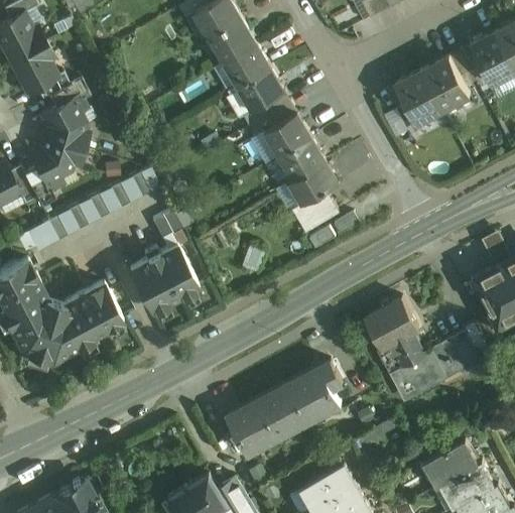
[(34,0),(19,0),(3,9),(9,20),(23,12),(24,14),(38,6),(34,0)]
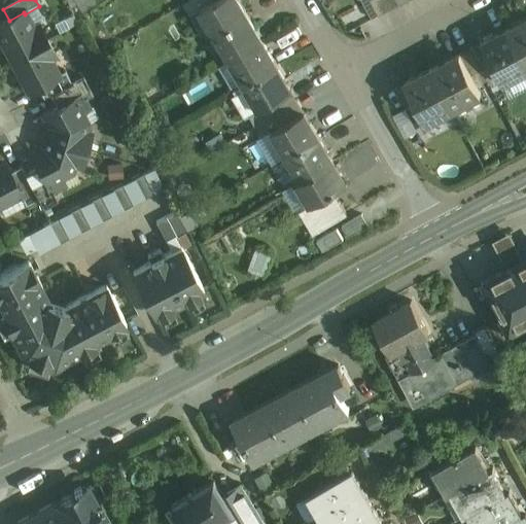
[(93,0),(70,0),(79,14),(96,4),(93,0)]
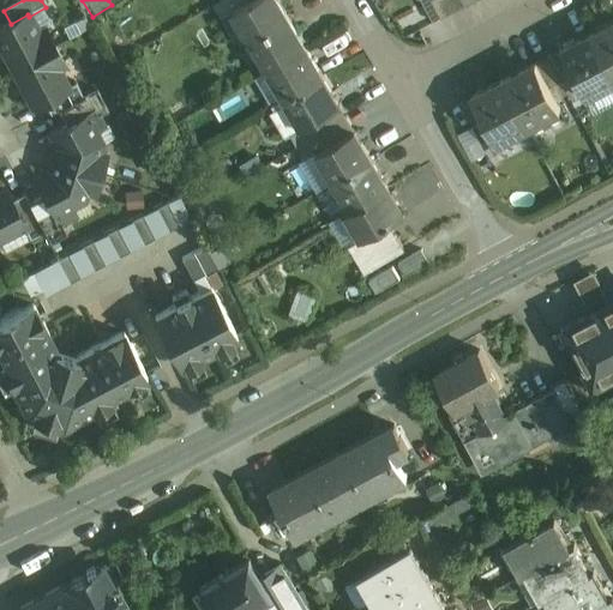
[(226,0),(212,8),(220,22),(232,14),(257,0),(226,0)]
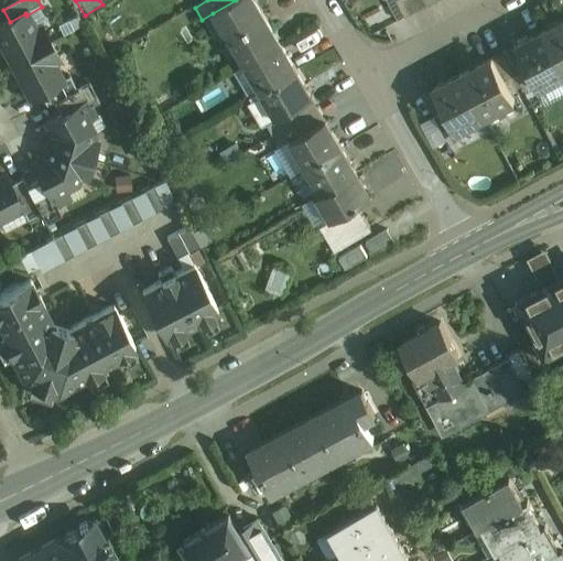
[(251,0),(236,0),(213,13),(228,41),(263,20),(251,0)]
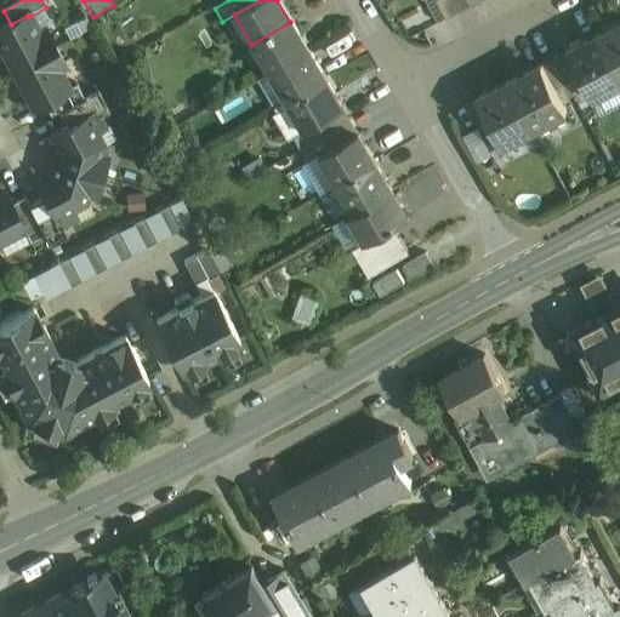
[(431,0),(444,23),(458,17),(448,0),(431,0)]
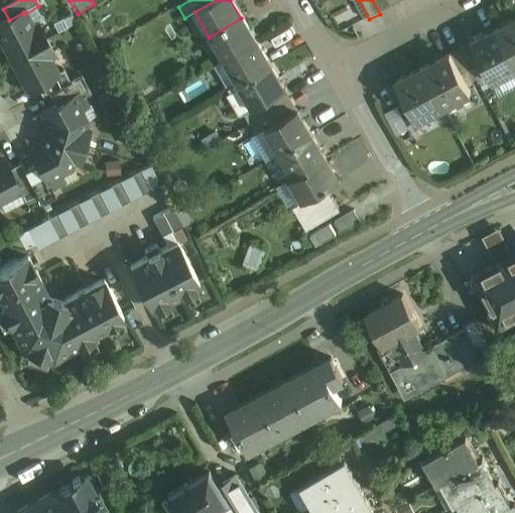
[(390,8),(385,0),(372,0),(380,14),(390,8)]
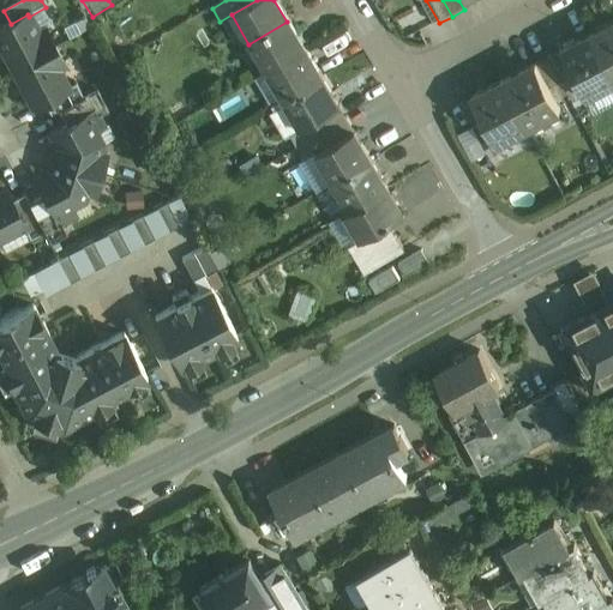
[(476,4),(474,0),(458,0),(464,10),(476,4)]
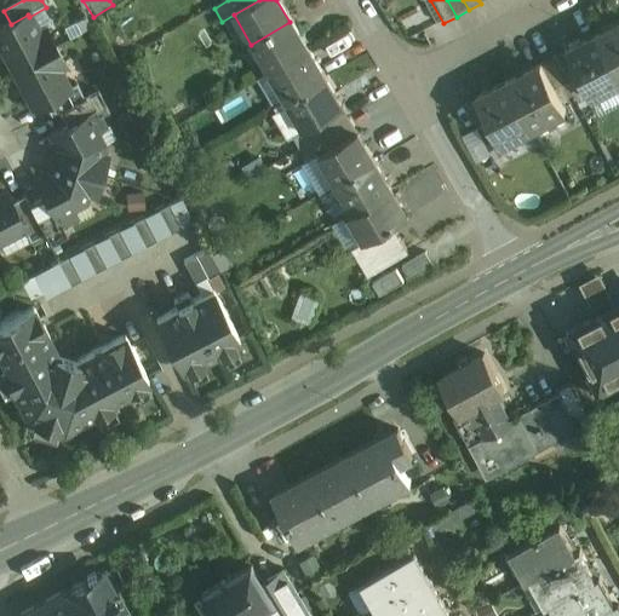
[(11,24),(0,30),(0,50),(12,73),(55,50),(46,33),(39,35),(29,17),(28,15),(11,24)]
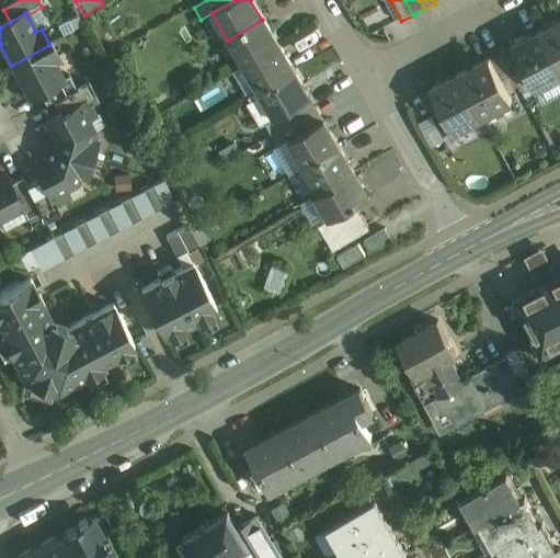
[(262,20),(227,41),(243,67),(277,46),(262,20)]
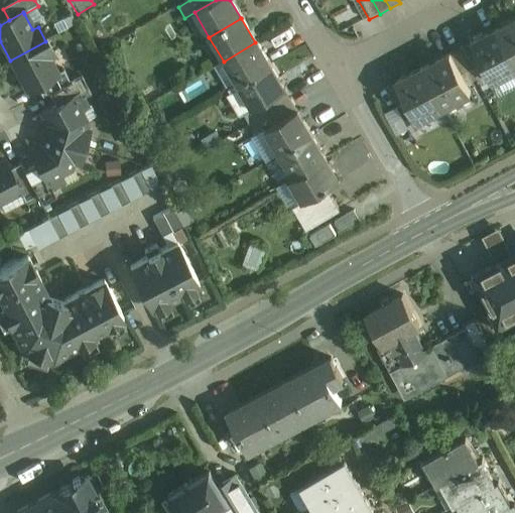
[(514,21),(498,31),(514,63),(514,21)]
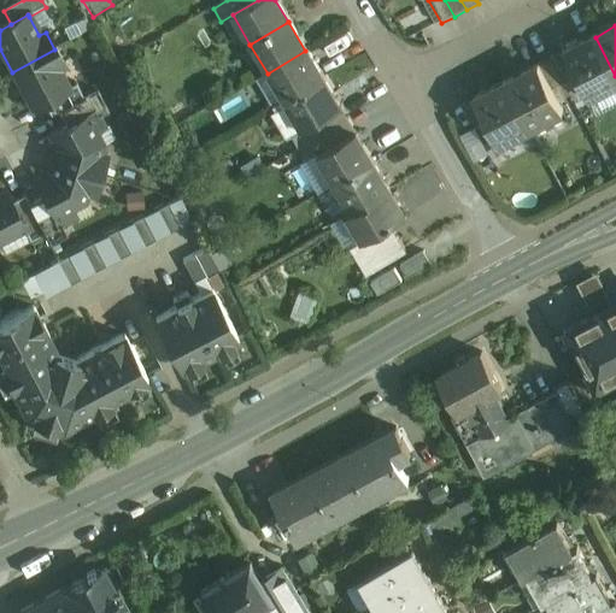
[(615,76),(596,37),(563,54),(576,78),(587,99),(615,83),(615,76)]
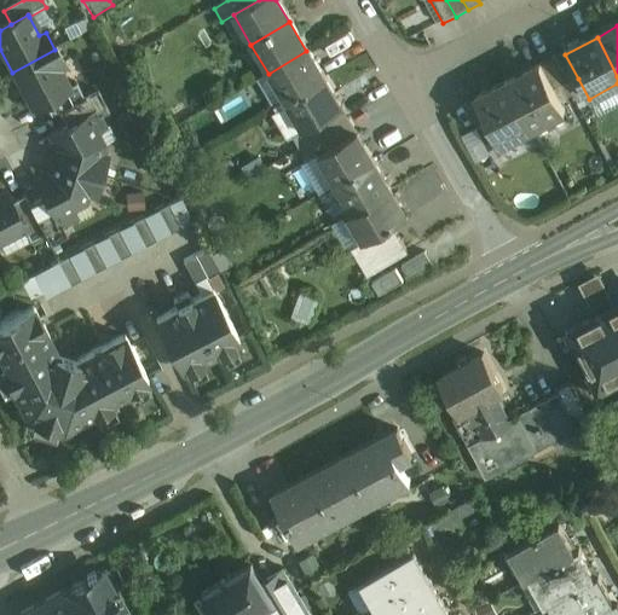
[(55,50),(12,73),(33,111),(42,106),(68,92),(68,91),(57,71),(64,68),(55,50)]
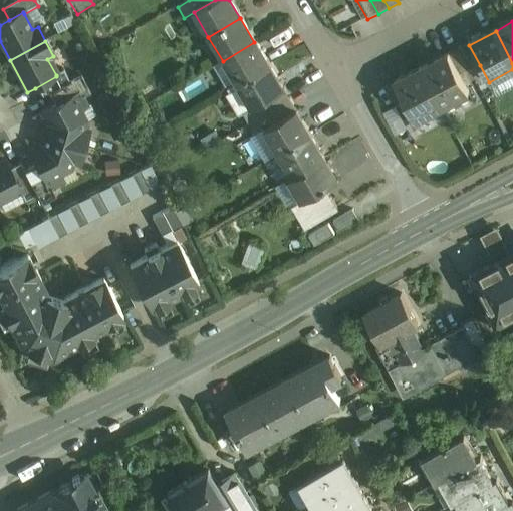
[(254,42),(223,61),(237,85),(269,66),(254,42)]
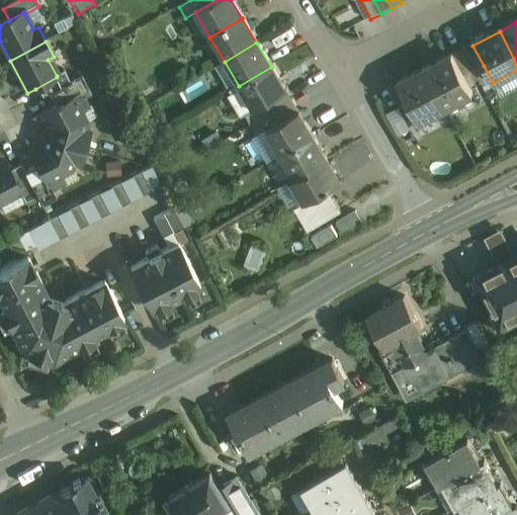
[(472,46),(462,51),(472,72),(484,66),(472,46)]
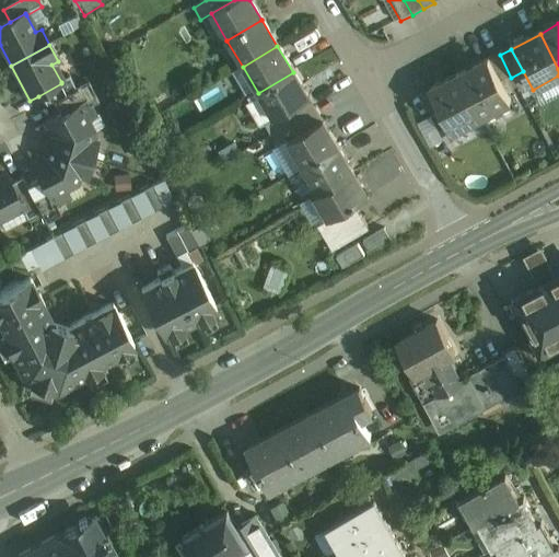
[(500,55),(499,55),(488,61),(500,83),(511,78),(500,55)]
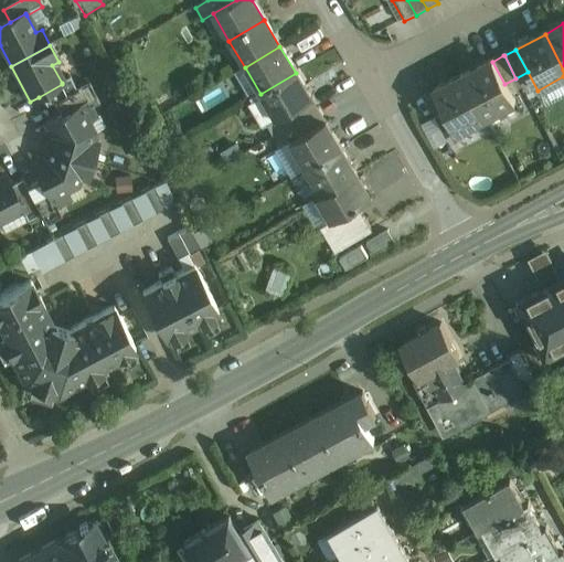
[(504,84),(492,62),(463,77),(485,119),(514,104),(504,84)]
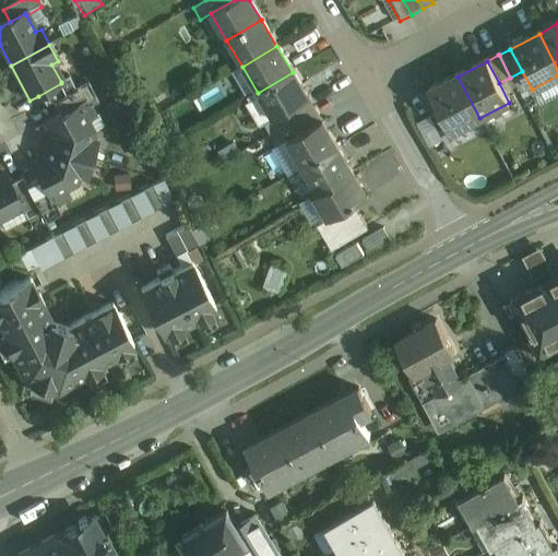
[(293,72),(258,93),(260,96),(273,119),(308,99),(293,72)]
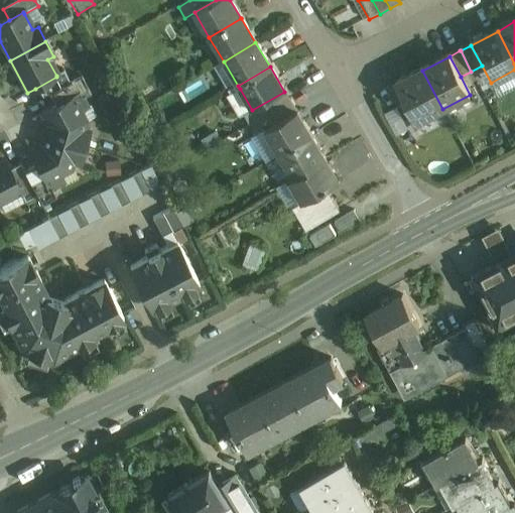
[(422,71),(395,85),(396,86),(405,104),(415,123),(430,115),(442,109),(422,71)]
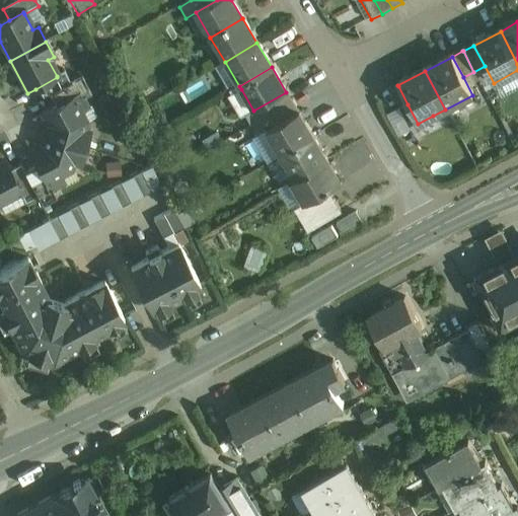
[(57,77),(35,89),(41,99),(49,95),(70,84),(64,72),(57,76),(57,77)]
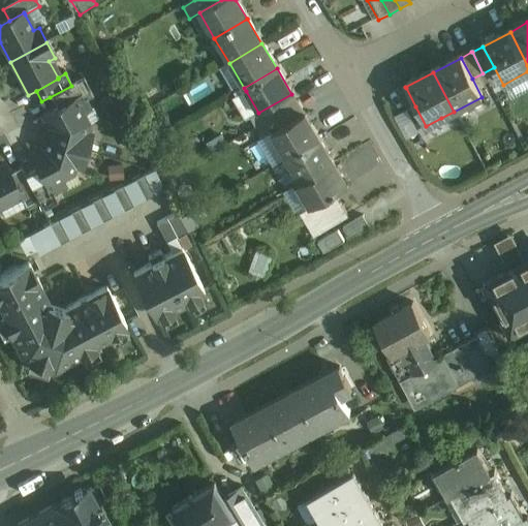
[(71,86),(50,97),(57,111),(81,98),(83,102),(92,97),(83,80),(71,86)]
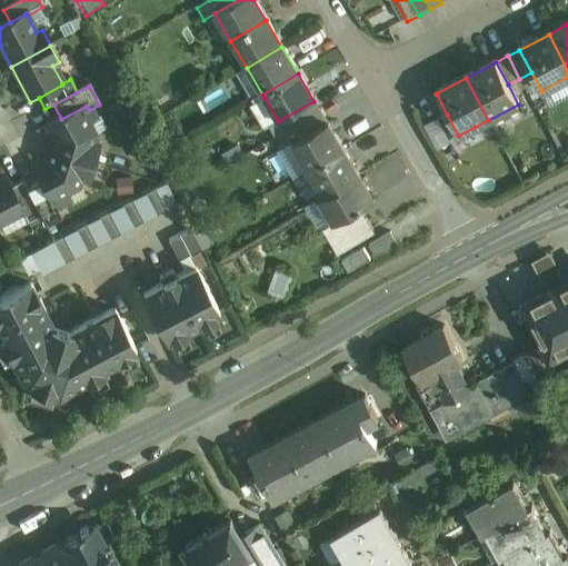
[(447,115),(437,95),(426,100),(436,121),(447,115)]
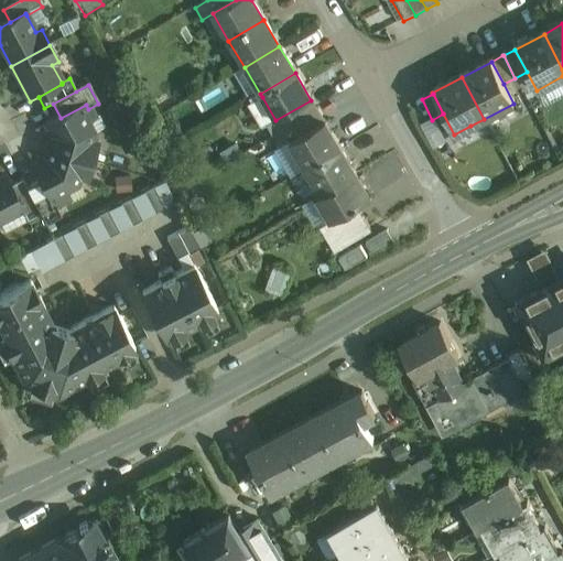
[(262,97),(247,107),(260,129),(260,128),(261,131),(266,128),(266,127),(275,120),(262,97)]
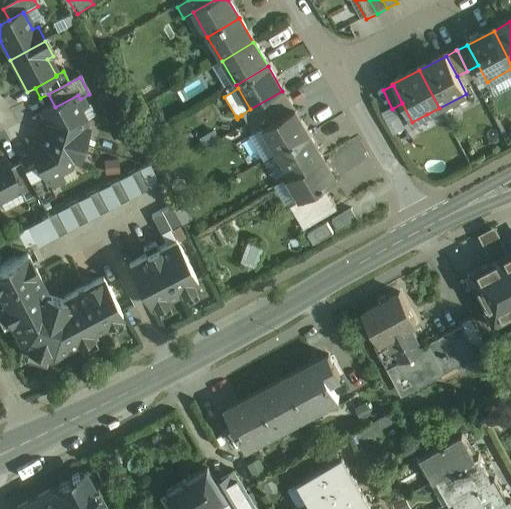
[(250,109),(241,115),(241,116),(247,125),(288,101),(282,91),(250,109)]
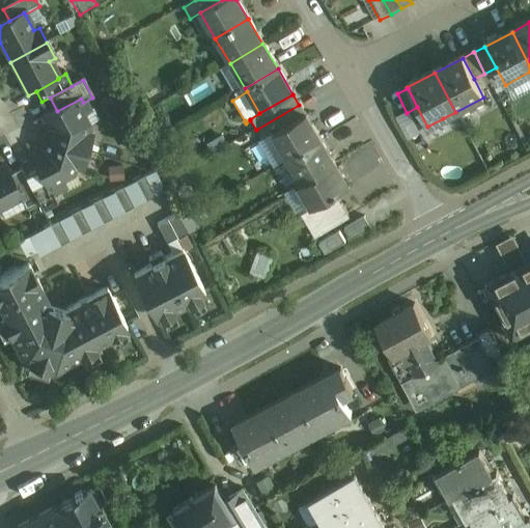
[(57,111),(44,118),(50,130),(47,141),(86,154),(91,137),(85,135),(87,127),(81,116),(88,112),(83,103),(81,99),(57,111)]
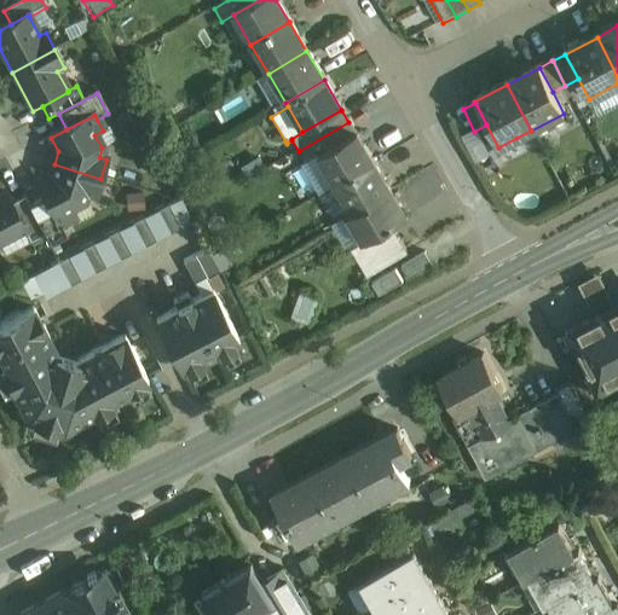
[(348,122),(299,151),(306,164),(318,157),(356,135),(348,122)]
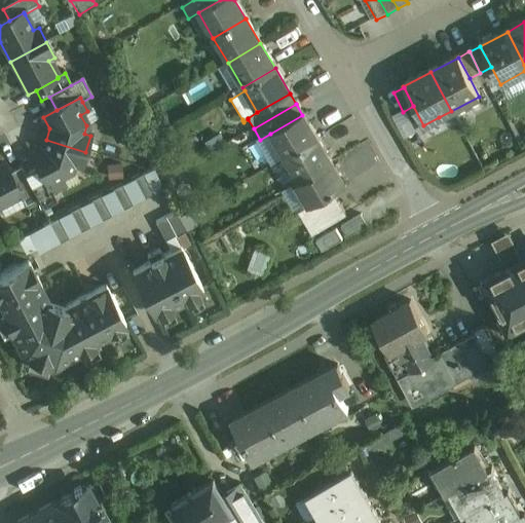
[(270,134),(285,159),(317,140),(302,115),(270,134)]
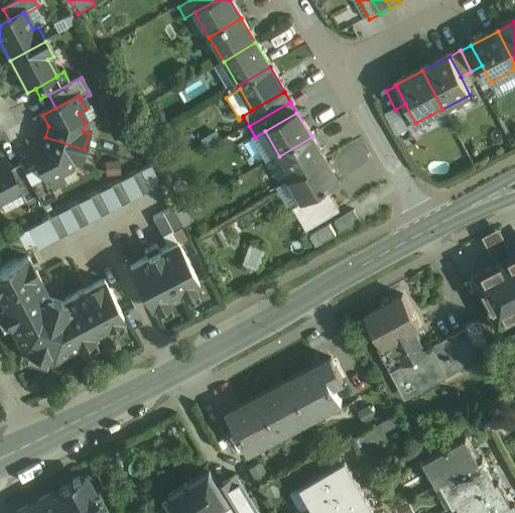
[(84,149),(45,137),(41,147),(30,153),(37,167),(49,190),(50,189),(62,183),(59,176),(70,171),(73,163),(79,165),(84,149)]
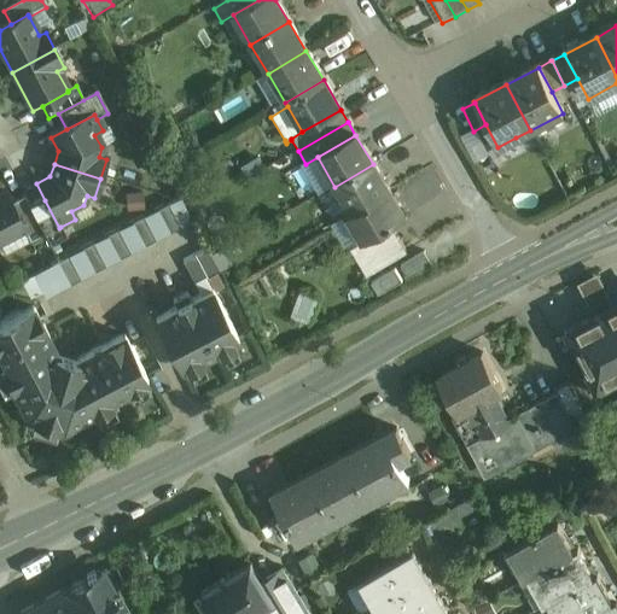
[(373,164),(335,187),(351,216),(390,193),(373,164)]
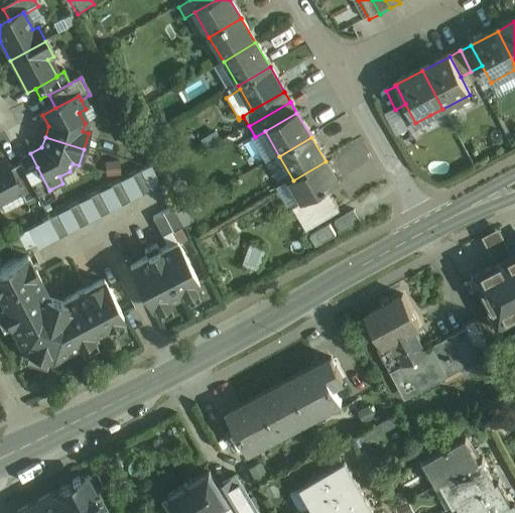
[(293,180),(289,182),(302,204),(325,190),(338,183),(326,161),(293,180)]
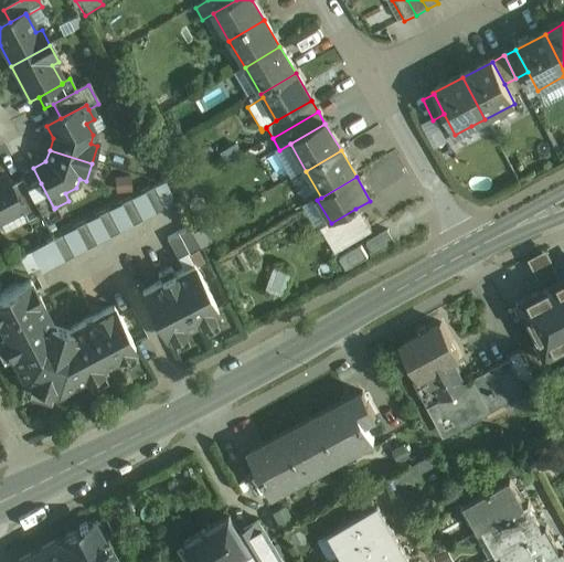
[(0,224),(21,213),(23,212),(10,188),(6,179),(0,182),(0,224)]
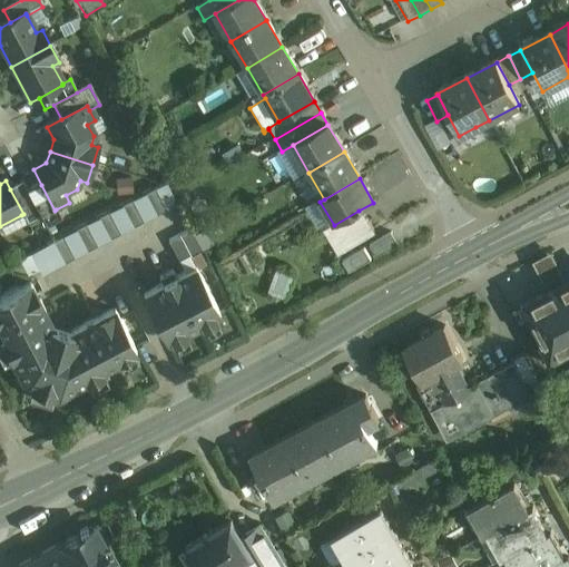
[(27,193),(22,184),(10,189),(23,214),(21,215),(28,226),(40,220),(41,218),(27,193)]
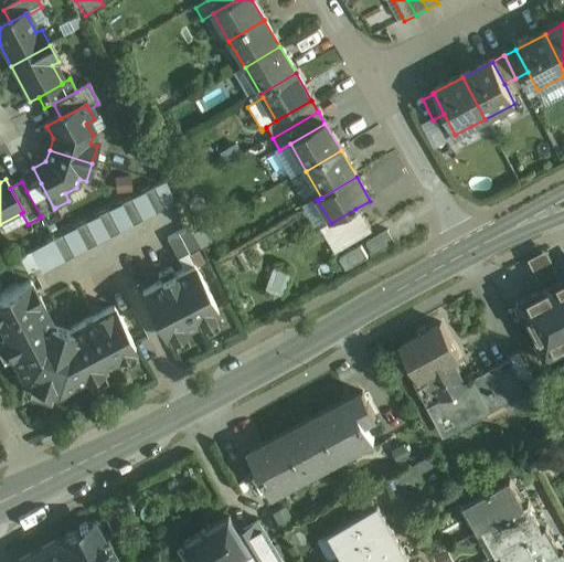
[(54,209),(41,183),(27,191),(41,216),(40,218),(44,226),(61,218),(55,208),(54,209)]
